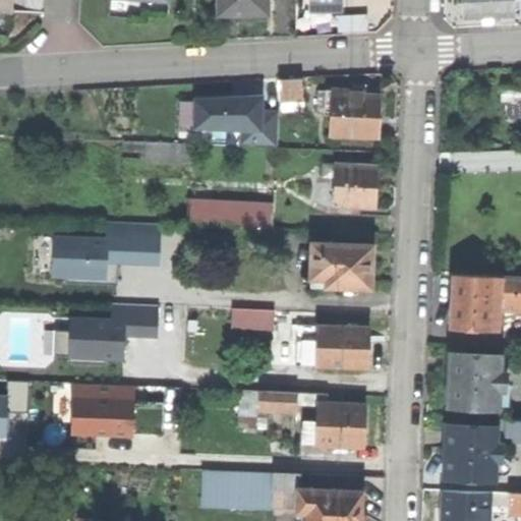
[(0,0),(0,10),(14,10),(13,0),(0,0)]
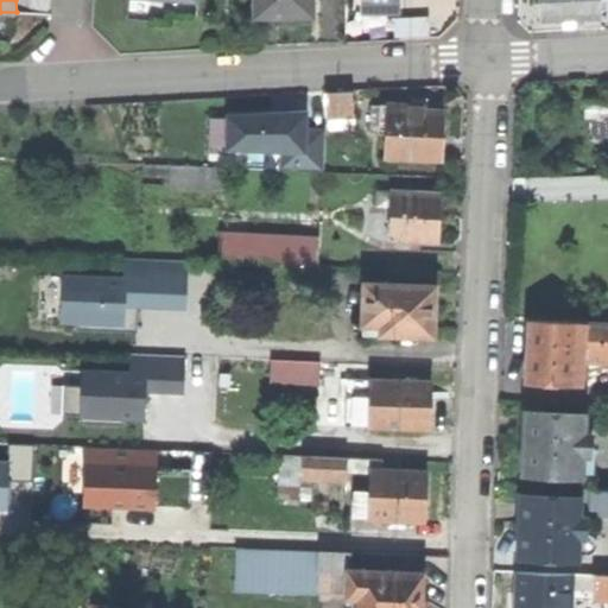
[(133,0),(133,13),(190,14),(189,0),(133,0)]
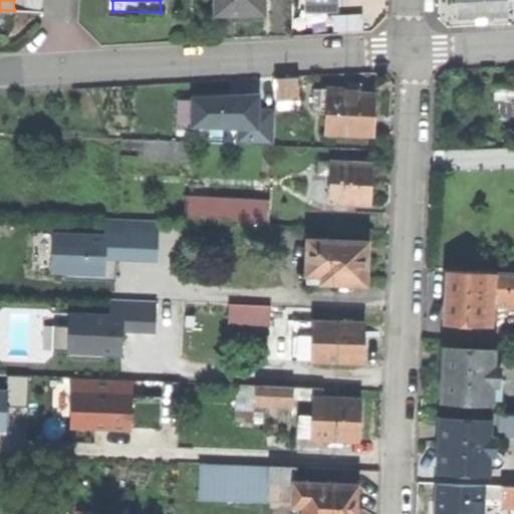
[(171,13),(171,0),(160,0),(161,12),(171,13)]
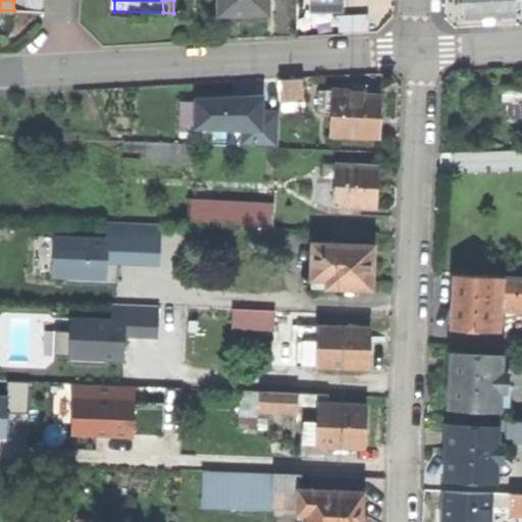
[(219,0),(219,13),(267,12),(266,0),(219,0)]
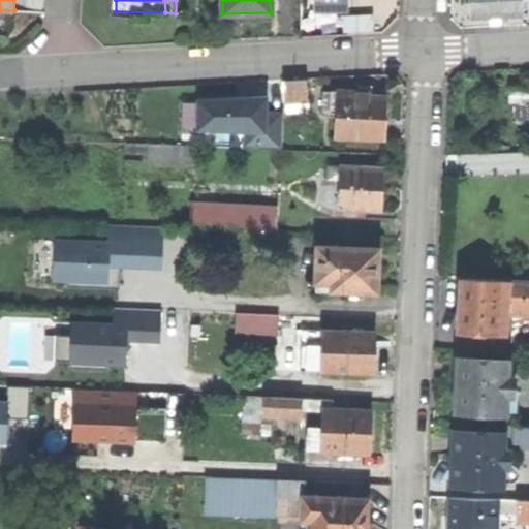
[(347,10),(347,0),(317,0),(318,11),(347,10)]
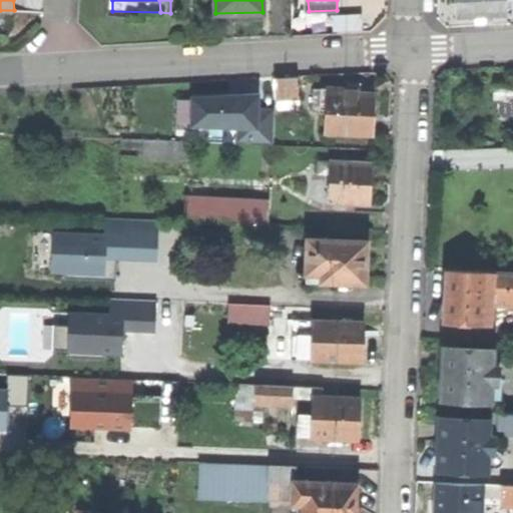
[(457,0),(459,20),(482,19),(509,18),(509,8),(508,0),(457,0)]
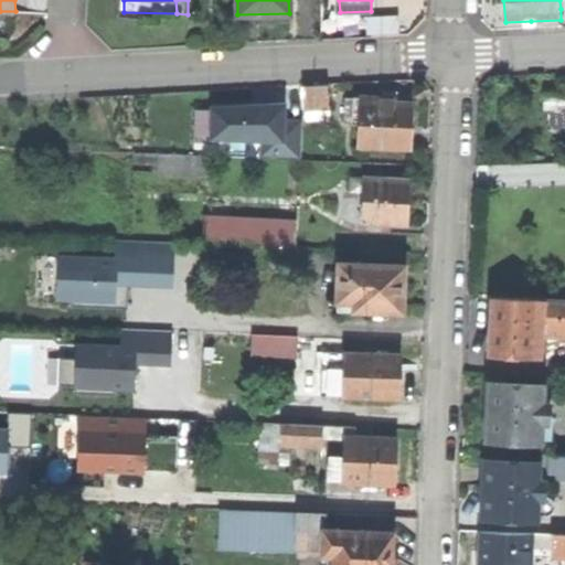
[(370,20),(371,39),(403,38),(402,18),(370,20)]
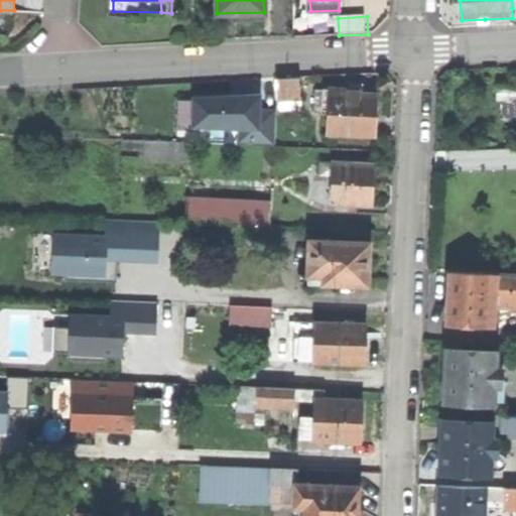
[(277,79),(278,98),(300,97),(299,78),(277,79)]
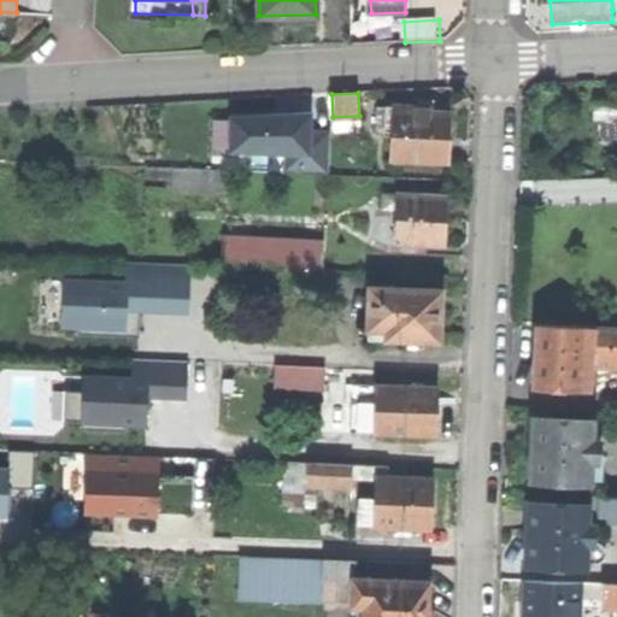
[(393,158),(450,160),(451,137),(452,112),(433,111),(433,99),(419,98),(419,106),(388,105),(388,107),(376,106),(376,130),(385,130),(385,135),(393,135),(393,158)]
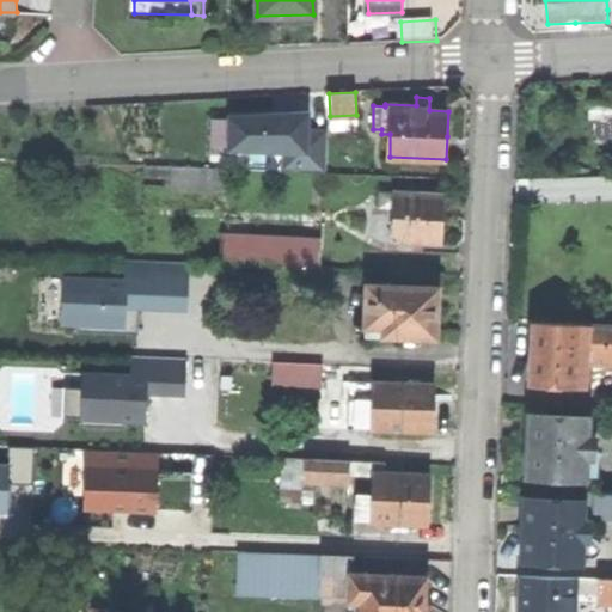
[(277,115),(233,117),(232,151),(281,152),(282,171),(326,172),(328,129),(308,129),(310,112),(277,115)]
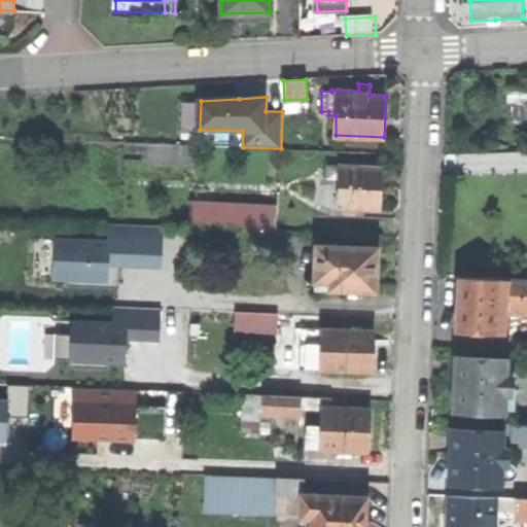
[(328,176),(340,177),(341,165),(328,164),(328,176)]
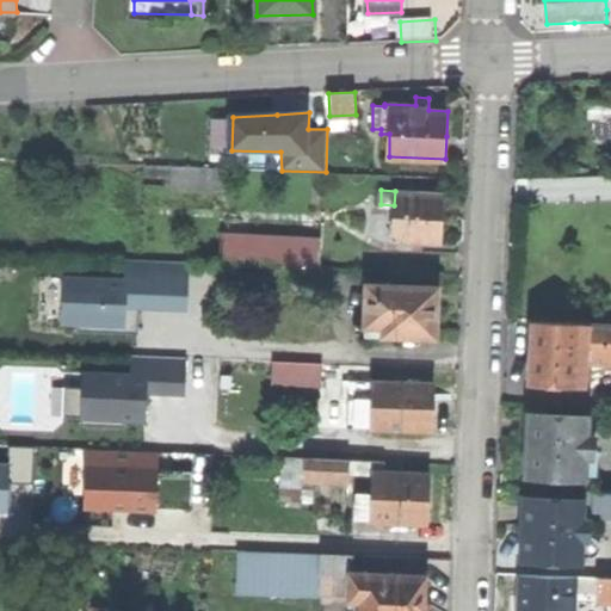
[(394,205),(393,239),(442,240),(443,216),(444,193),(395,191),(394,205)]
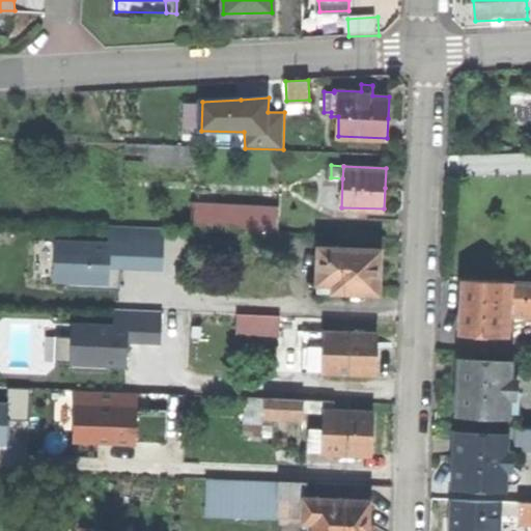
[(193,202),(192,228),(279,232),(280,205),(193,202)]
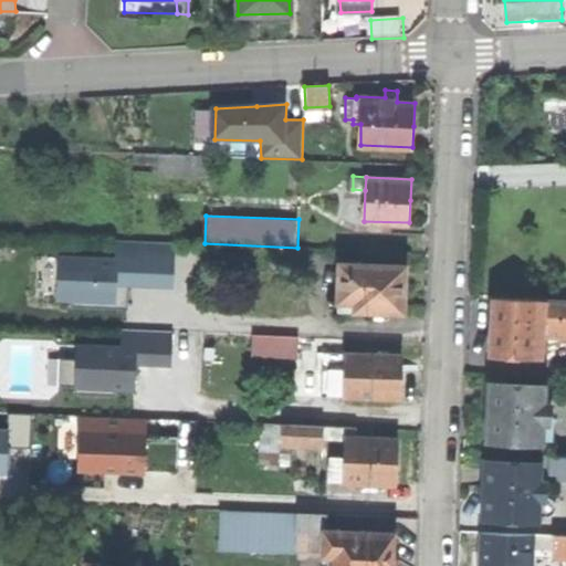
[(116,260),(60,257),(59,299),(71,299),(71,306),(128,308),(128,294),(129,284),(173,286),(175,243),(117,241),(116,260)]
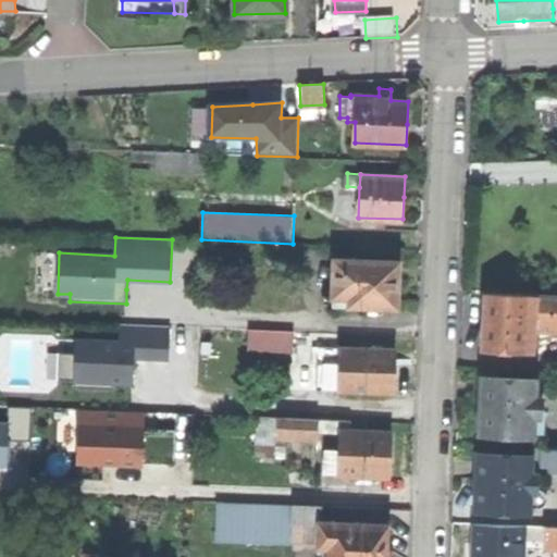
[(334,296),(349,296),(351,258),(335,258),(334,296)]
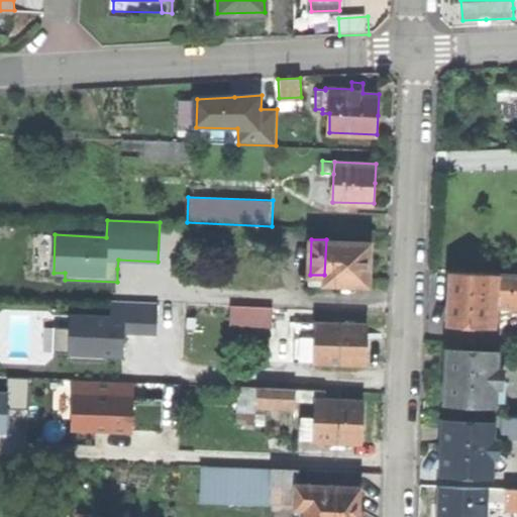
[(324,275),(324,283),(371,285),(372,263),(372,241),(326,239),(324,275)]
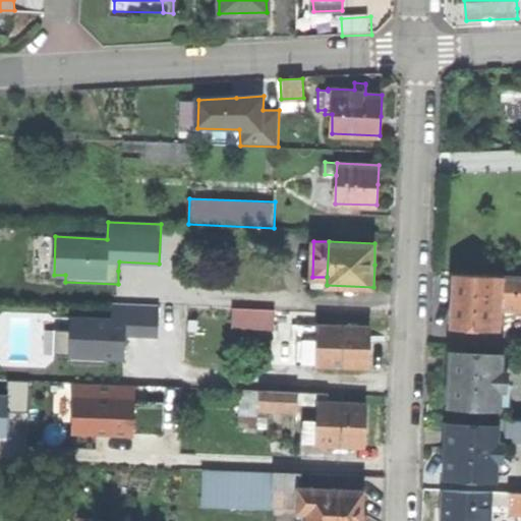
[(520,275),(501,275),(501,278),(500,301),(520,302),(520,275)]
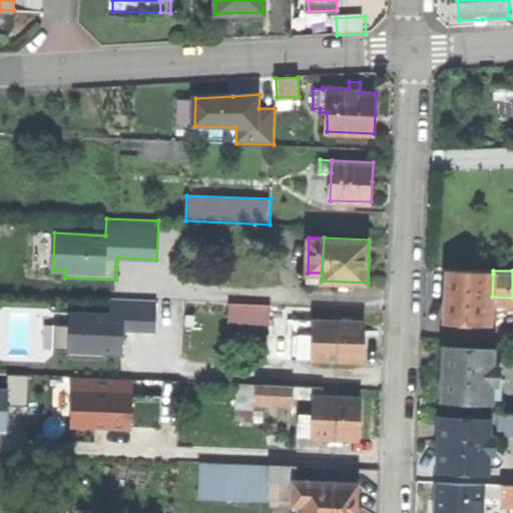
[(445,322),(491,324),(492,297),(493,274),(448,272),(446,296),(445,322)]
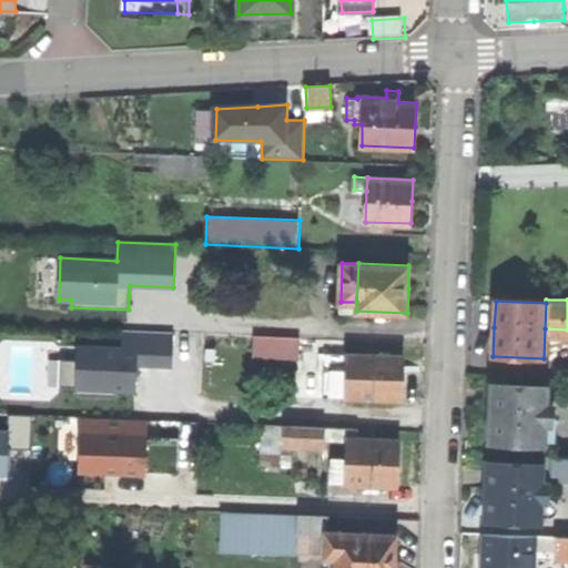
[(78,361),(75,388),(75,395),(115,397),(115,389),(134,391),(135,374),(135,364),(171,366),(173,333),(124,331),(123,348),(78,346),(78,361)]
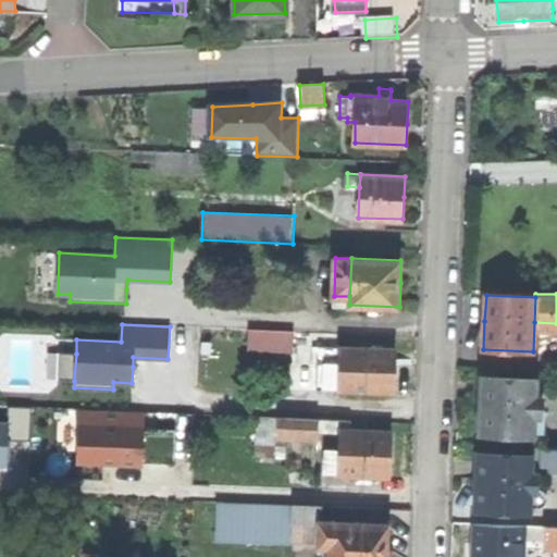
[(250,347),(293,348),(293,330),(251,327),(250,347)]
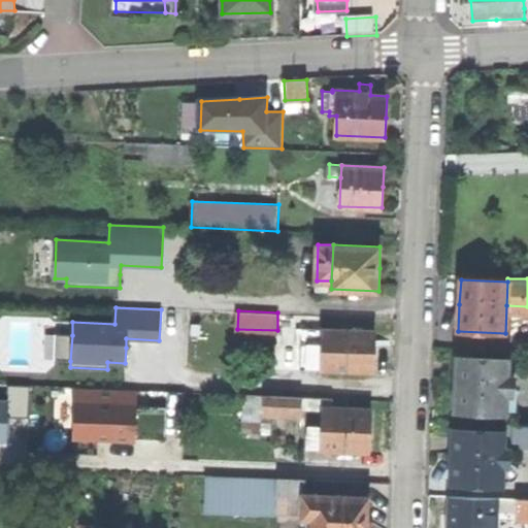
[(301,369),(322,370),(323,329),(302,328),(301,369)]
